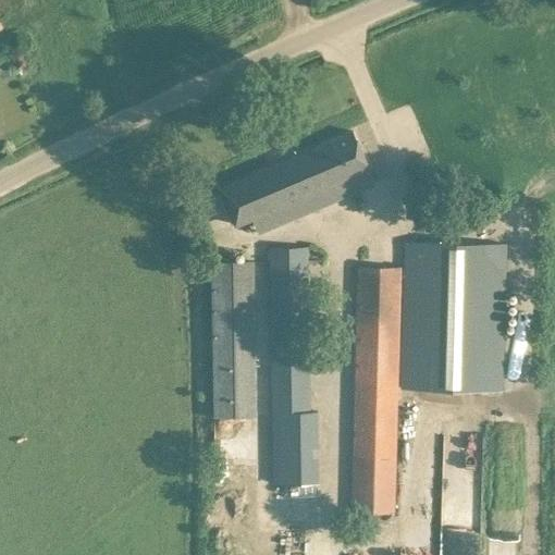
[(355,133),(222,189),(230,209),(237,226),(296,201),(347,180),(353,194),(375,185),(369,171),(371,170),(355,133)]
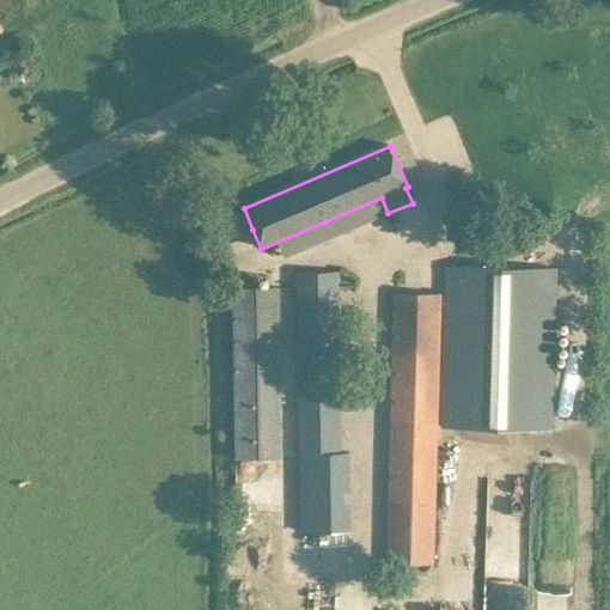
[(447,267),(443,428),(554,432),(557,269),(447,267)]
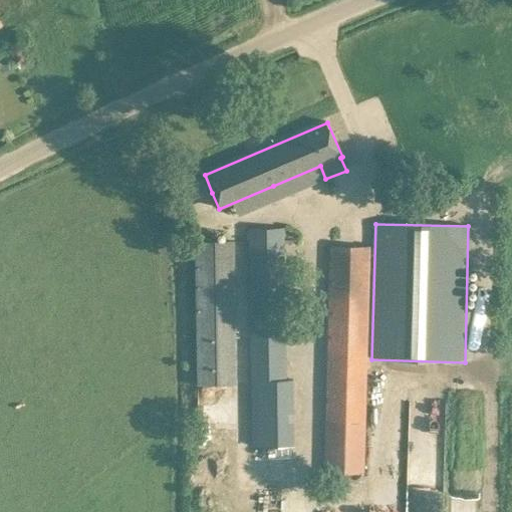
[(255,447),(295,447),(294,381),(287,381),(285,230),(251,231),(255,447)]
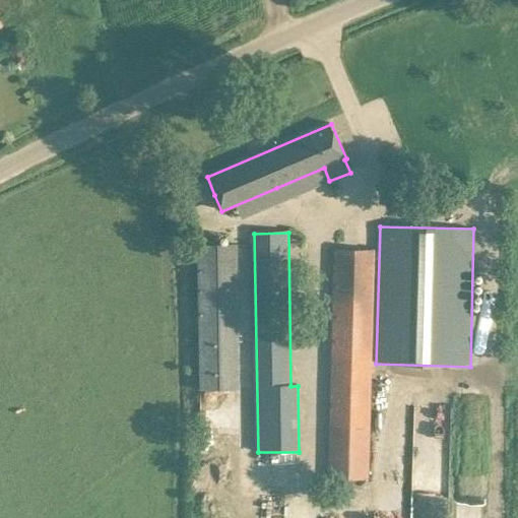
[(199,246),(201,391),(239,390),(238,245),(199,246)]
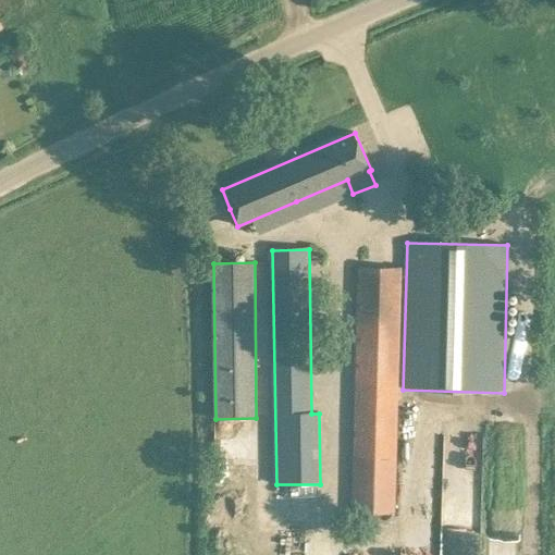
[(395,515),(402,269),(361,268),(355,514),(395,515)]
